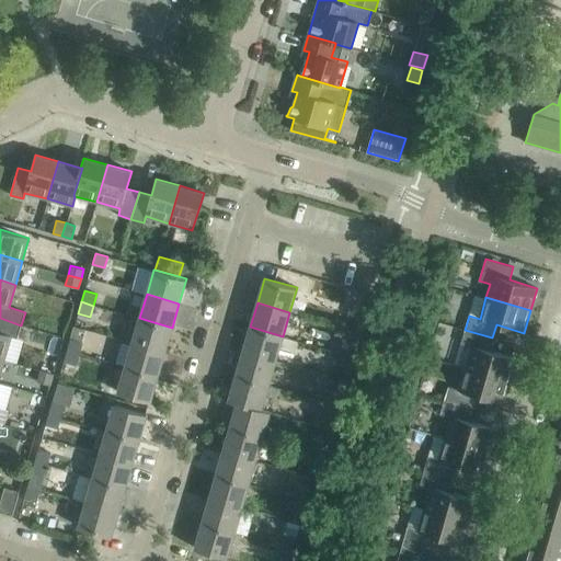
[(359,318),(363,307),(351,304),(347,315),(359,318)]
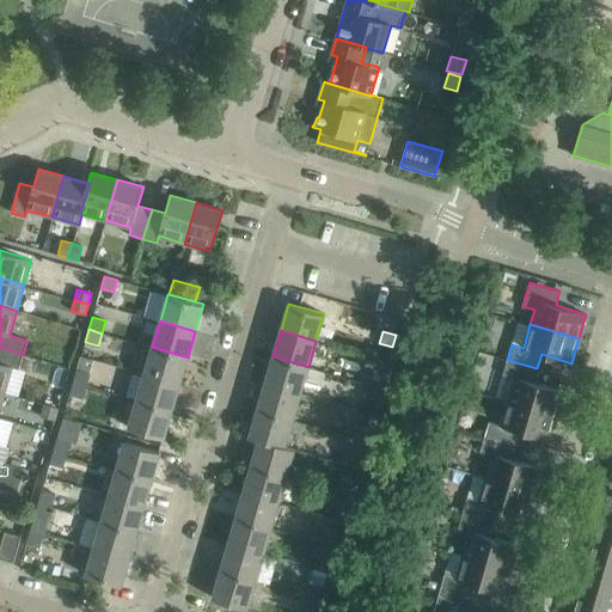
[(19,368),(23,355),(0,347),(0,390),(5,391),(12,367),(19,368)]
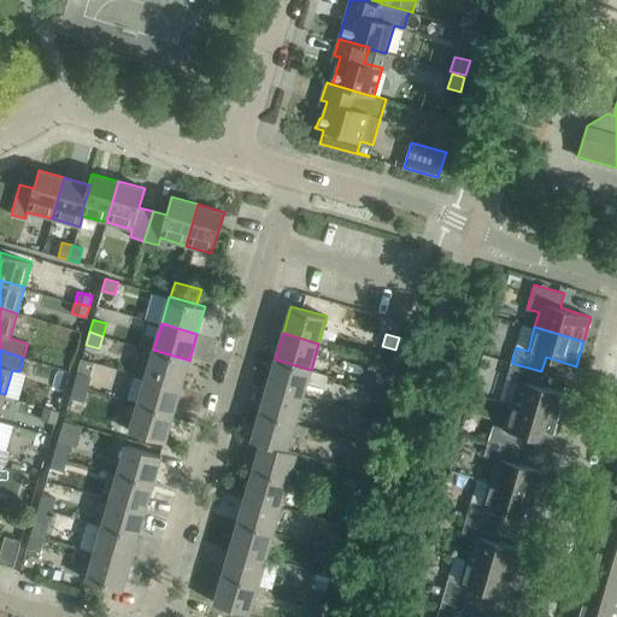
[(181,387),(189,360),(153,350),(146,377),(181,387)]
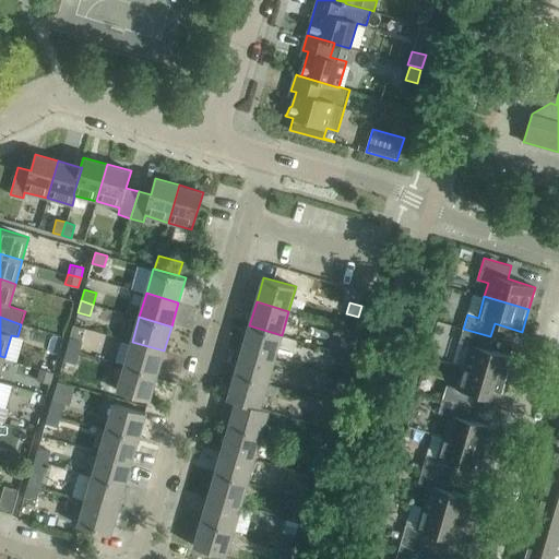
[(74,324),(70,337),(82,341),(86,329),(74,324)]
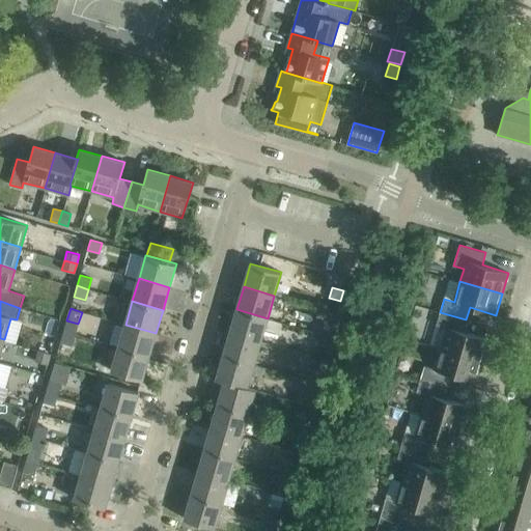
[(260,341),(268,318),(236,309),(230,333),(260,341)]
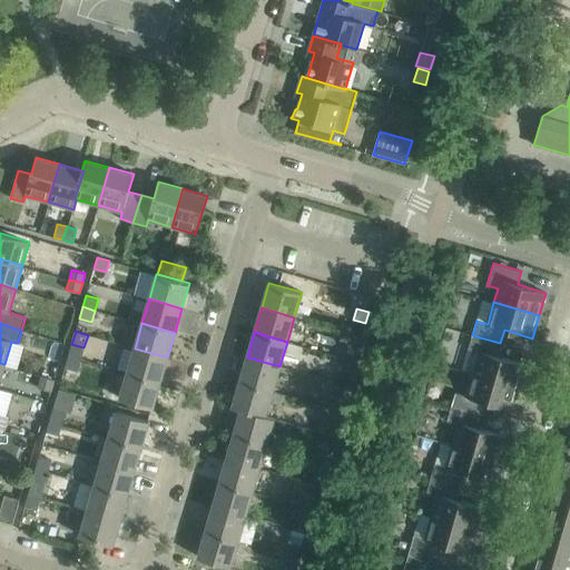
[(497,356),(500,343),(472,335),(469,349),(479,352),(473,374),(518,386),(524,364),(497,356)]
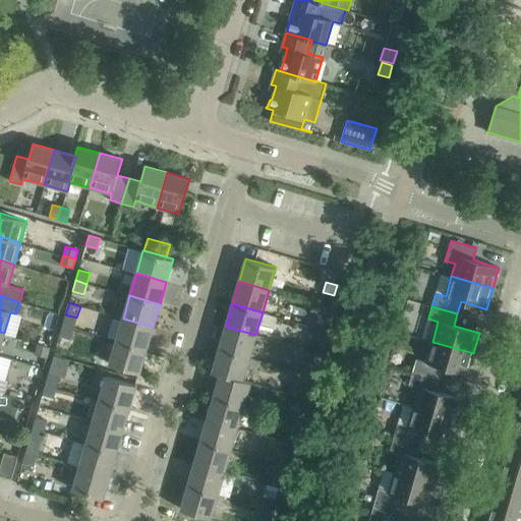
[(73,328),(76,317),(65,314),(62,325),(73,328)]
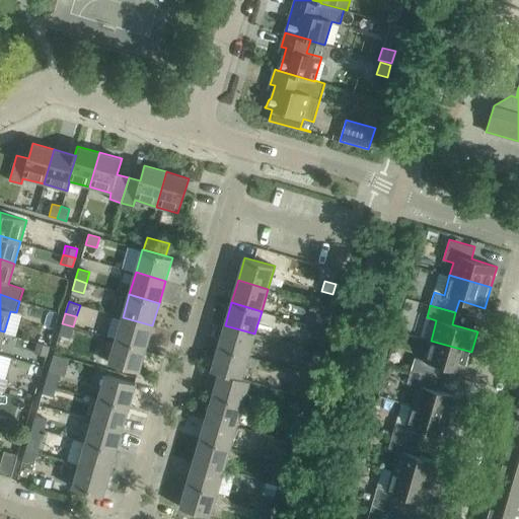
[(322,329),(325,318),(314,315),(311,326),(322,329)]
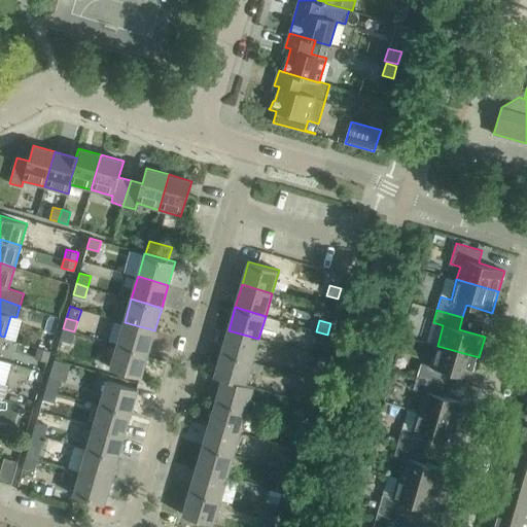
[(148,354),(154,330),(125,322),(117,345),(148,354)]
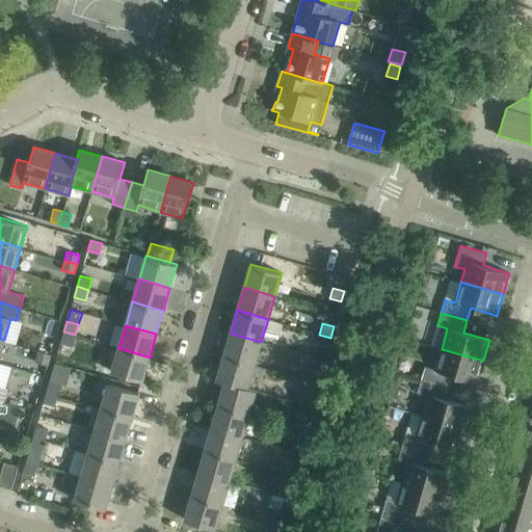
[(72,346),(75,335),(63,331),(60,342),(72,346)]
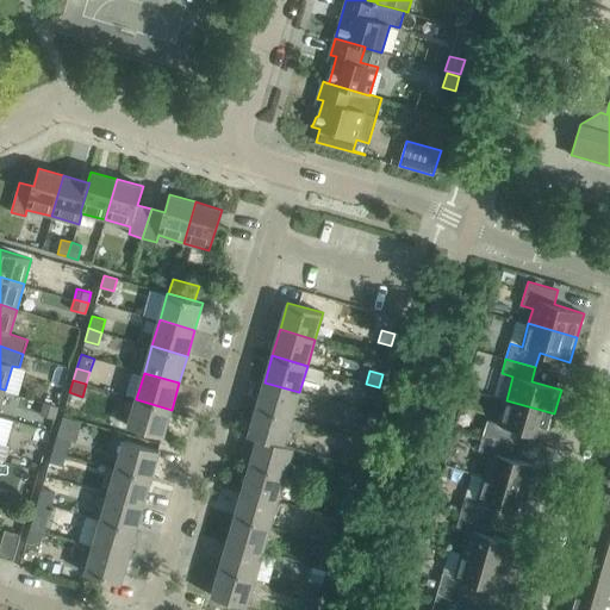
[(292,419),(299,392),(265,383),(256,409),(292,419)]
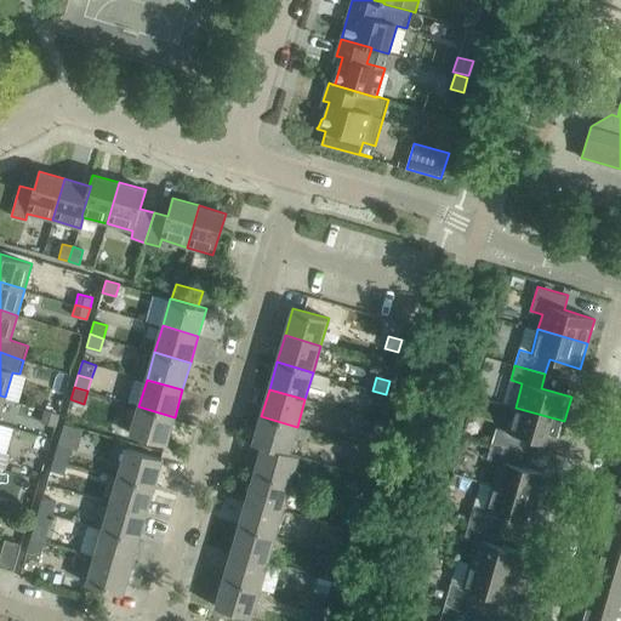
[(382,406),(386,394),(372,391),(369,403),(382,406)]
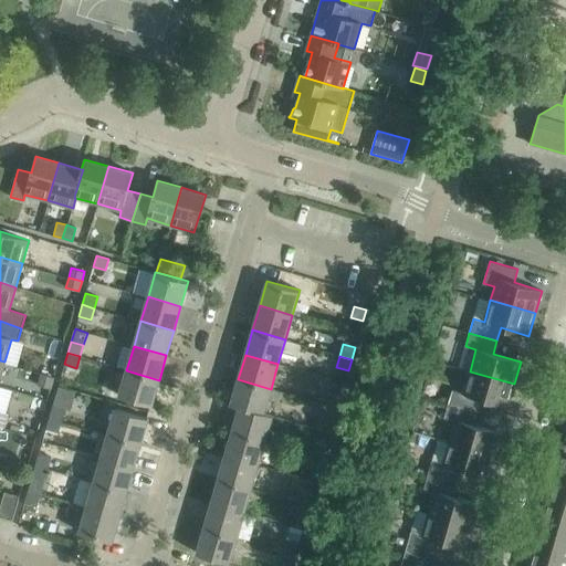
[(152,405),(159,380),(126,370),(118,396),(152,405)]
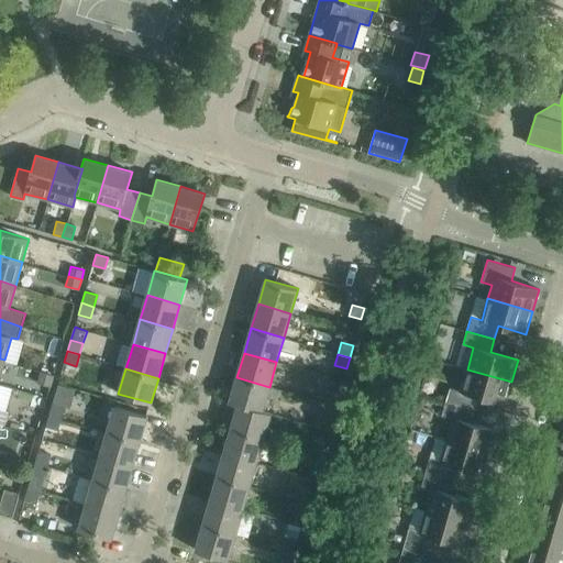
[(505,405),(511,382),(467,370),(461,390),(450,387),(446,401),(474,409),(477,397),(505,405)]
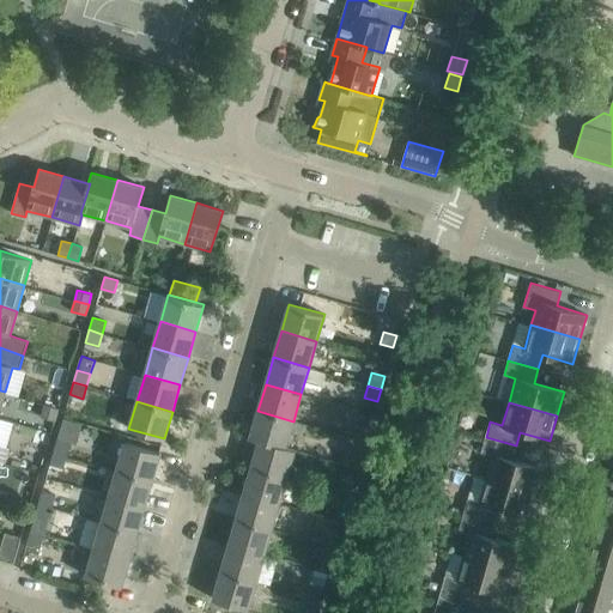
[(55,420),(59,408),(44,404),(41,417),(55,420)]
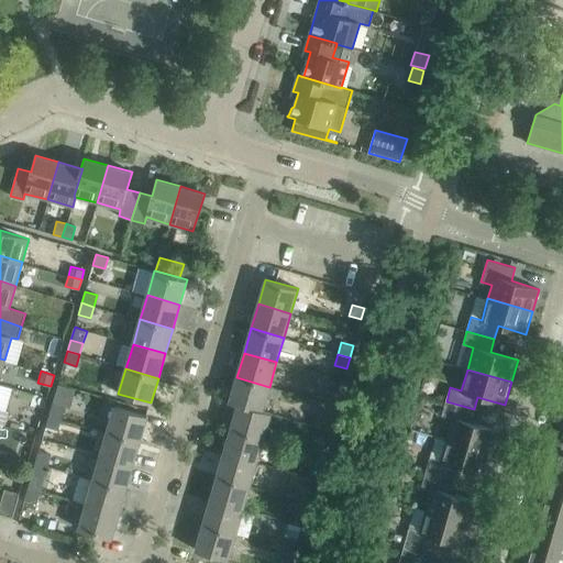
[(263,410),(269,387),(236,377),(230,401),(238,405),(271,414),(271,412),(263,410)]
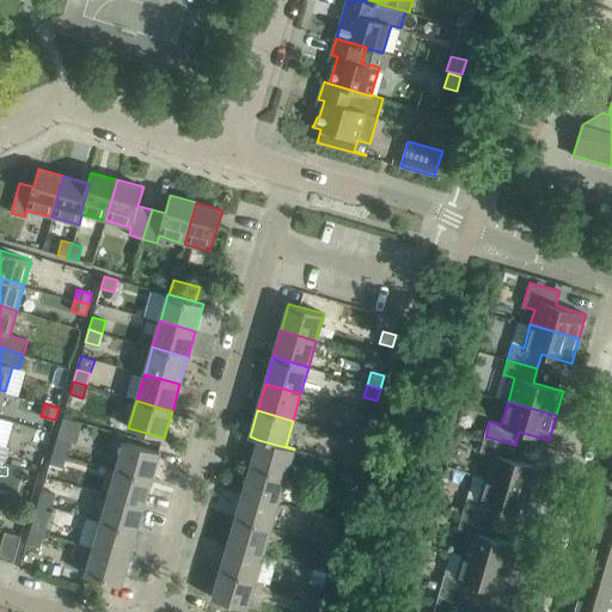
[(366,441),(369,428),(355,424),(352,436),(366,441)]
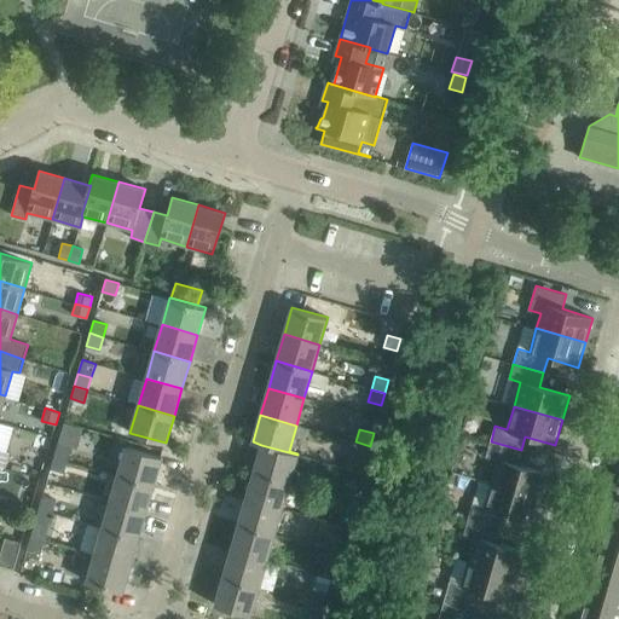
[(366,458),(370,446),(356,441),(352,455),(366,458)]
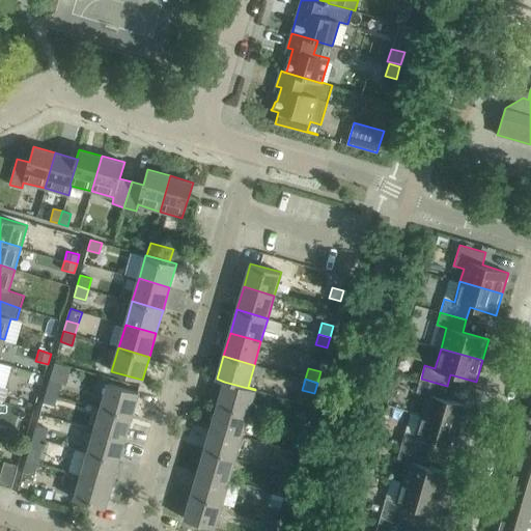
[(443,398),(447,386),(421,379),(417,391),(427,394),(421,415),(463,427),(469,406),(443,398)]
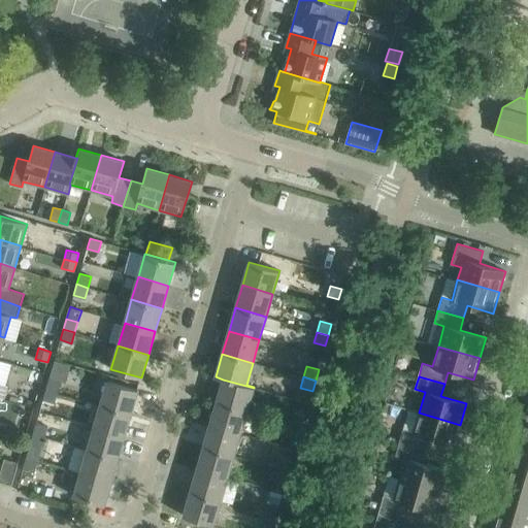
[(58,392),(61,381),(50,377),(45,389),(58,392)]
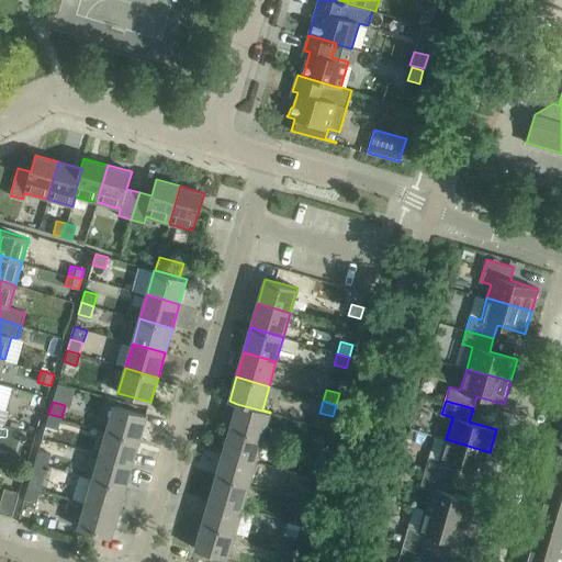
[(263,437),(270,413),(237,404),(231,428),(263,437)]
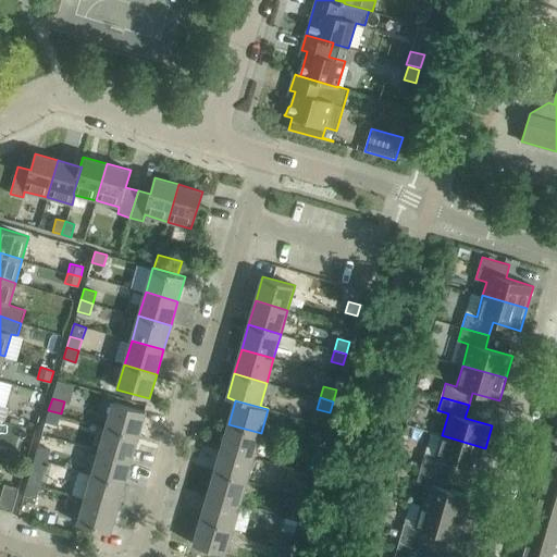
[(146,411),(125,405),(113,401),(107,425),(138,435),(146,411)]
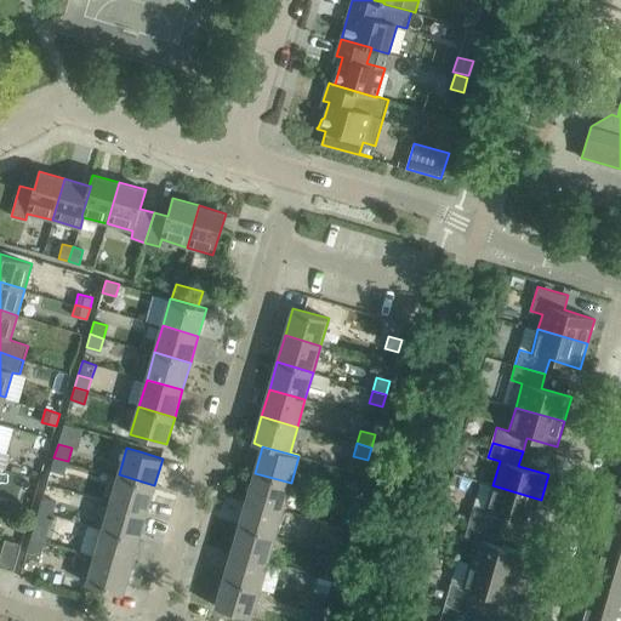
[(64,473),(68,461),(53,457),(50,469),(64,473)]
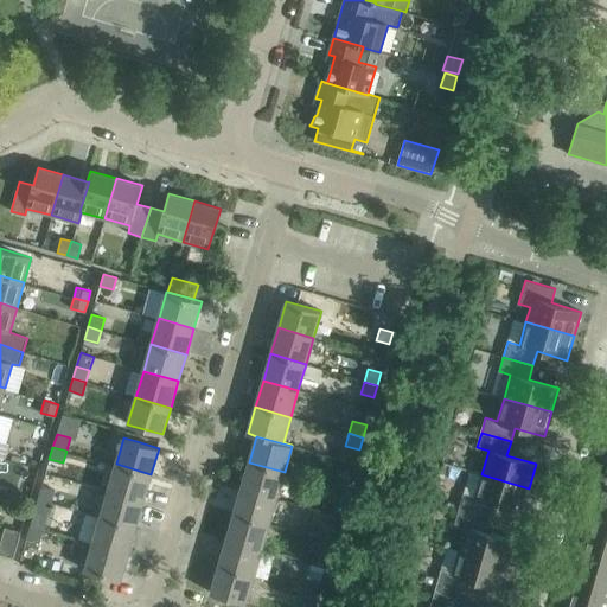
[(276,498),(285,472),(249,462),(242,489),(276,498)]
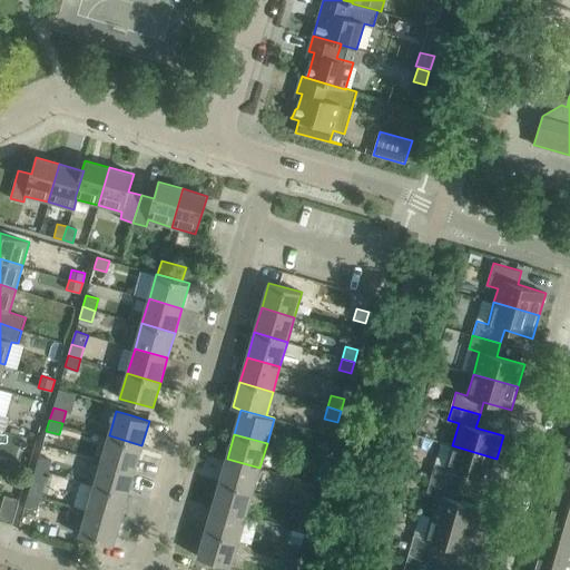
[(135,470),(141,445),(109,435),(101,461),(135,470)]
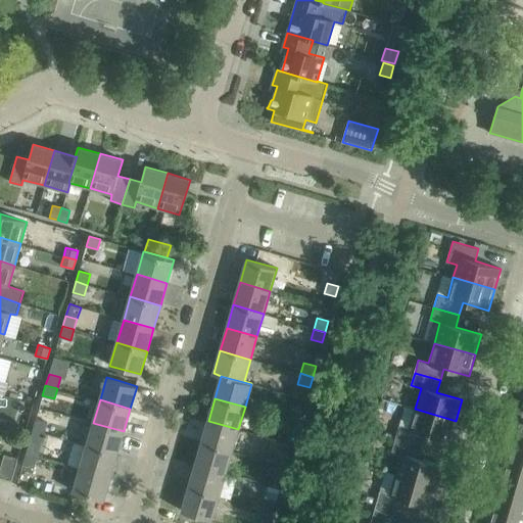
[(449,441),(456,421),(415,409),(406,406),(399,426),(395,438),(421,446),(425,434),(449,441)]
